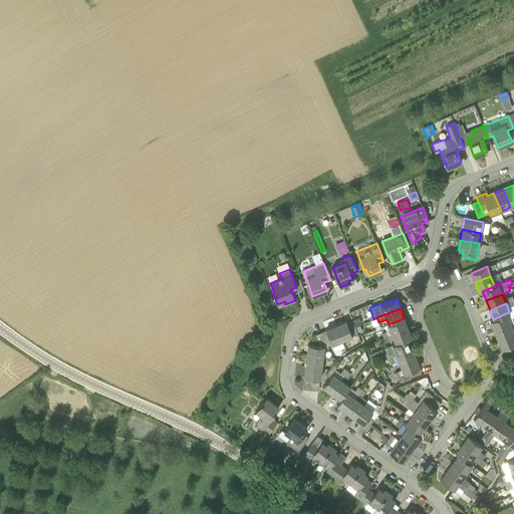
[(494,330),(510,323),(506,313),(493,319),(490,320),(494,330)]
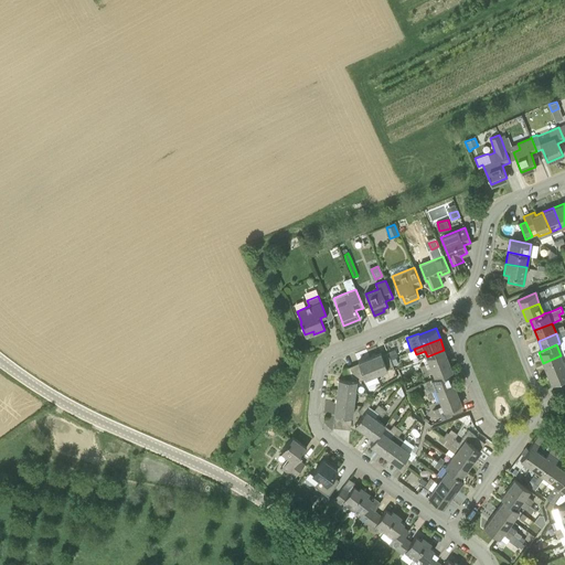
[(427,356),(432,366),(448,360),(444,350),(427,356)]
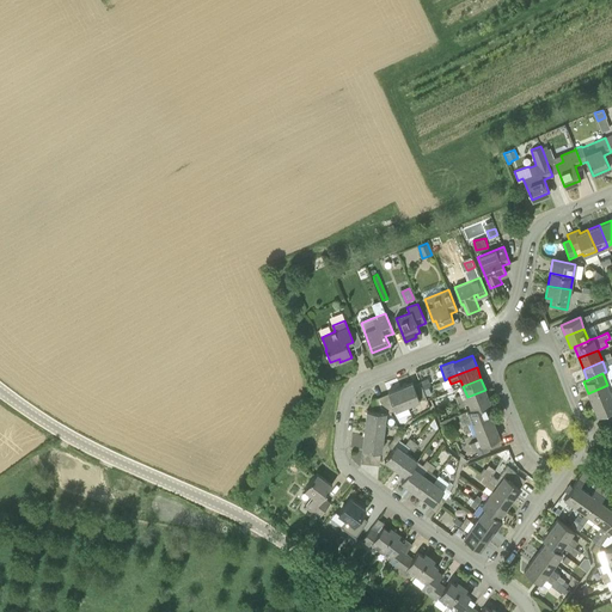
[(412,383),(401,387),(407,404),(420,399),(426,397),(423,391),(417,393),(412,383)]
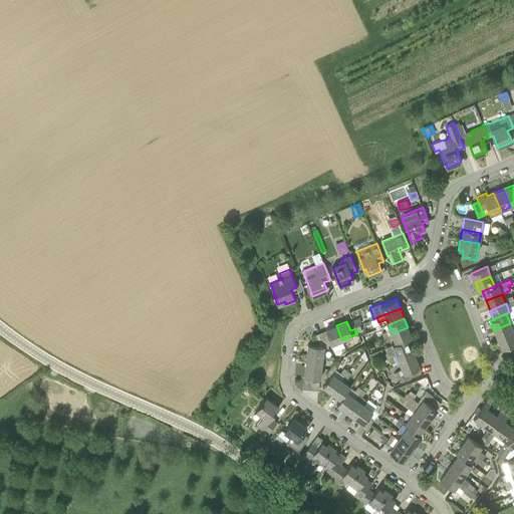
[(498,339),(513,333),(512,328),(513,326),(513,321),(513,322),(510,323),(494,330),(498,339)]
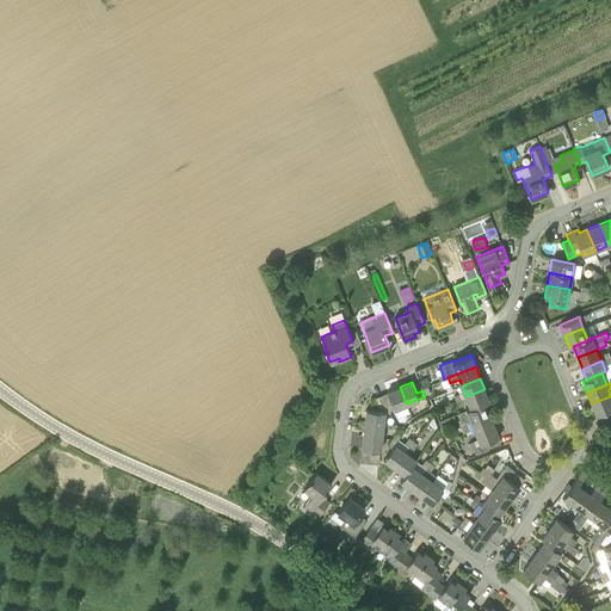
[(394,409),(406,403),(400,387),(387,392),(392,402),(378,408),(384,412),(384,411),(388,412),(394,408),(394,409)]
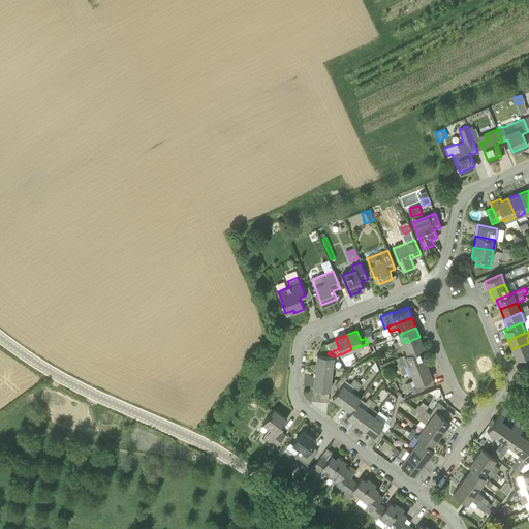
[(424,347),(419,337),(404,343),(407,352),(407,353),(421,348),(424,347)]
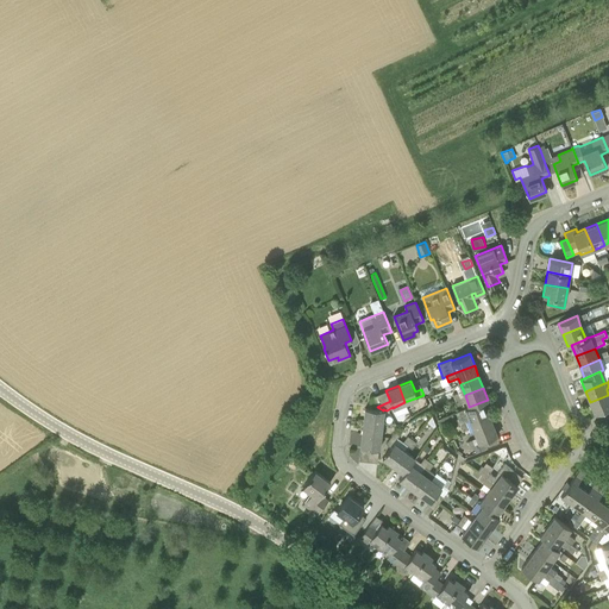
[(608,394),(608,395),(590,402),(595,414),(608,407),(608,394)]
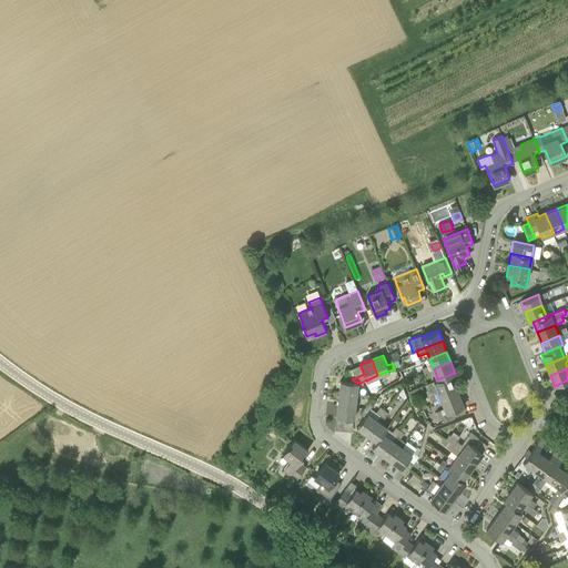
[(455,385),(452,374),(437,379),(437,378),(425,384),(429,395),(435,393),(434,393),(438,392),(455,385)]
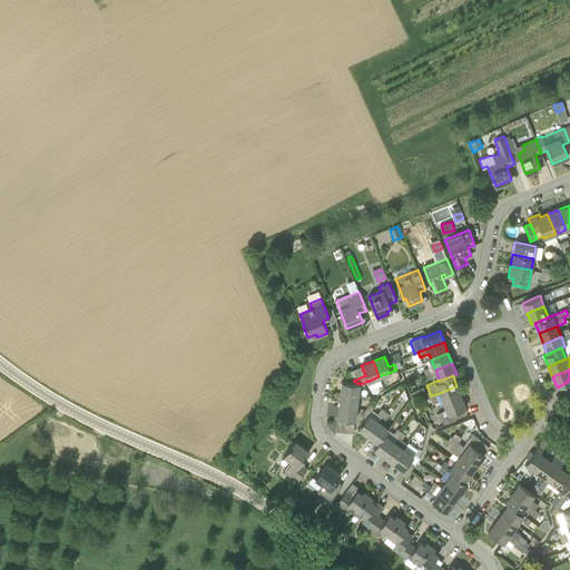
[(357,395),(359,384),(353,381),(353,383),(342,382),(340,394),(357,395)]
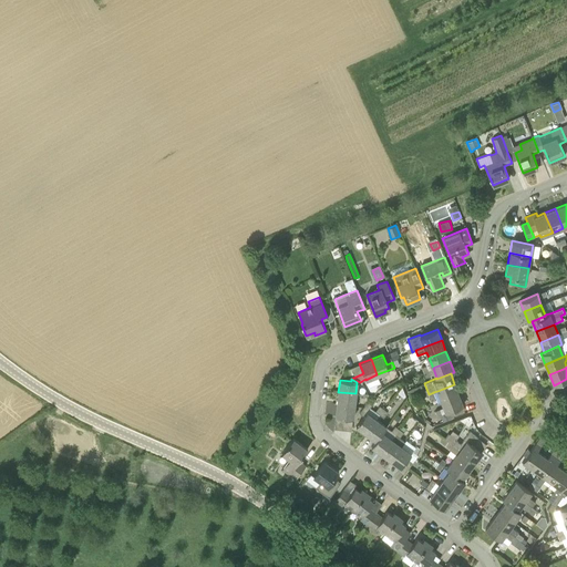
[(454,384),(437,391),(440,395),(442,401),(459,394),(454,384)]
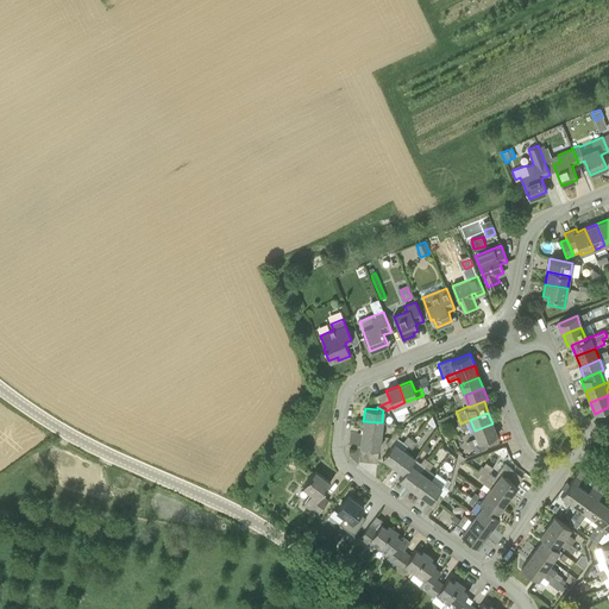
[(381,435),(382,422),(363,421),(362,434),(381,435)]
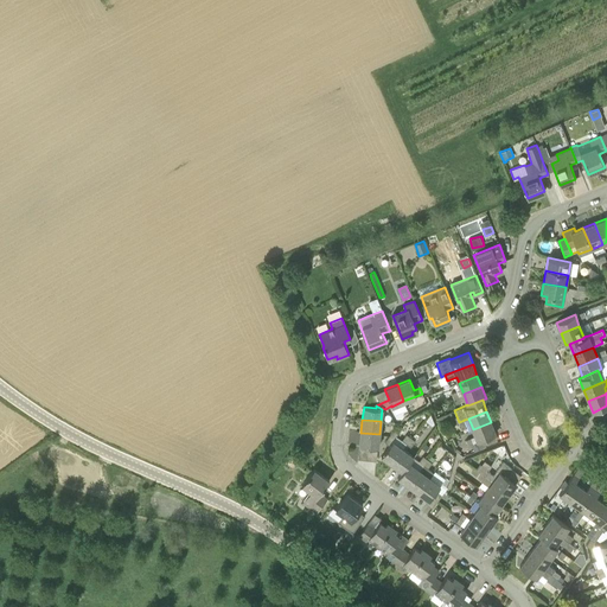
[(473,429),(475,436),(478,441),(483,439),(496,434),(491,422),(473,429)]
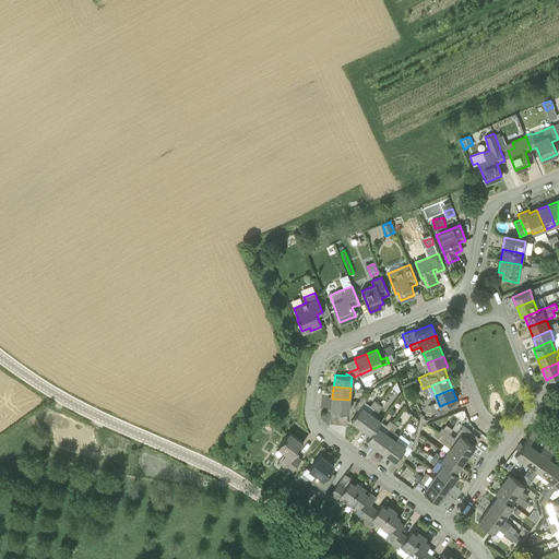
[(358,411),(361,406),(365,401),(367,400),(367,399),(363,396),(354,407),(358,411)]
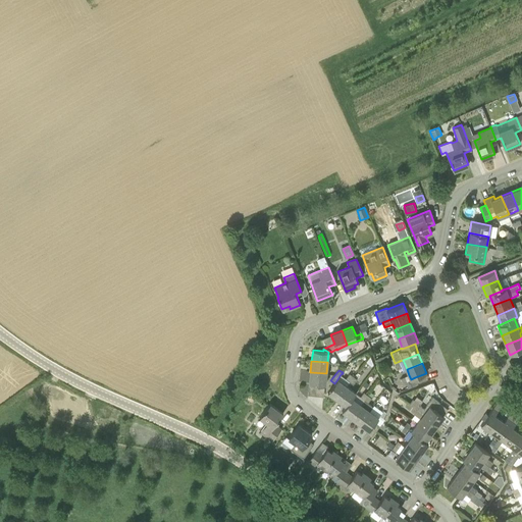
[(325,384),(326,373),(310,372),(309,383),(325,384)]
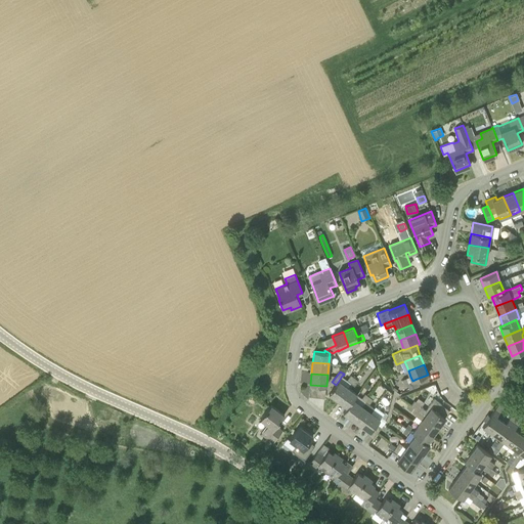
[(417,379),(412,381),(408,382),(406,383),(408,390),(420,386),(419,384),(417,379)]
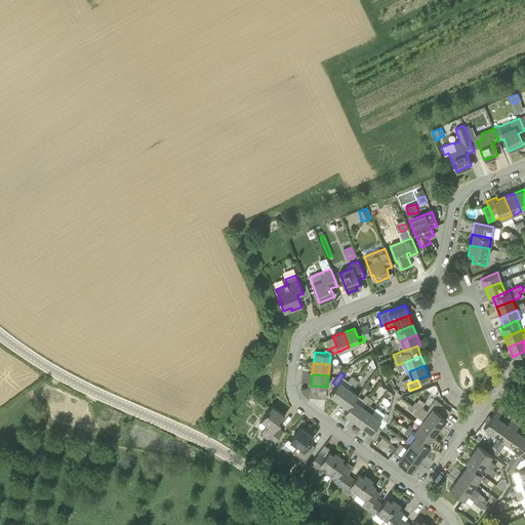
[(348,388),(339,381),(336,386),(329,395),(338,401),(348,388)]
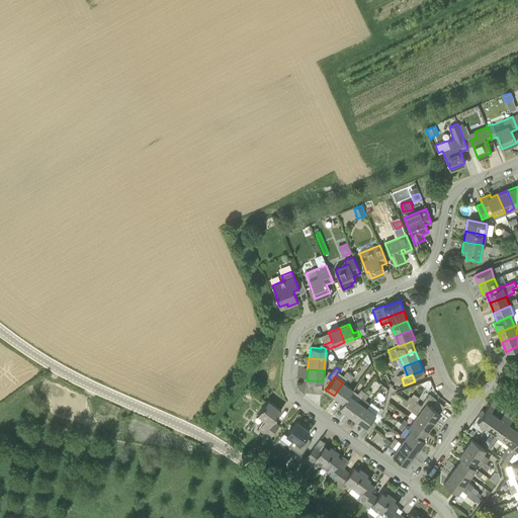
[(353,390),(343,382),(334,396),(343,403),(349,395),(353,390)]
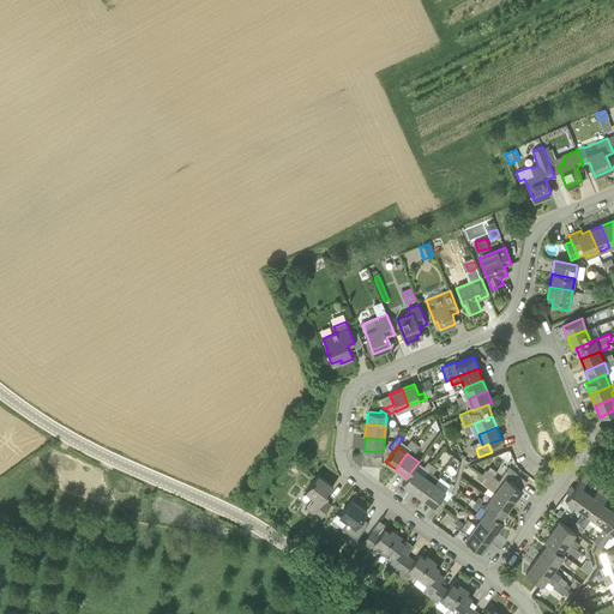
[(413,491),(422,499),(434,483),(438,477),(433,474),(437,468),(433,464),(428,470),(425,475),(413,491)]
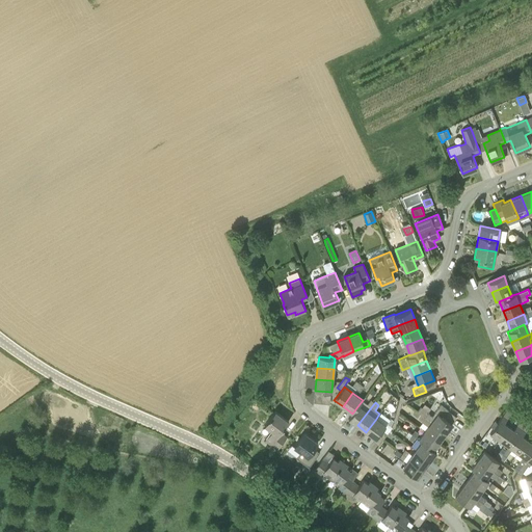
[(432,416),(428,413),(422,407),(419,413),(446,432),(452,424),(443,417),(448,410),(441,404),(432,416)]
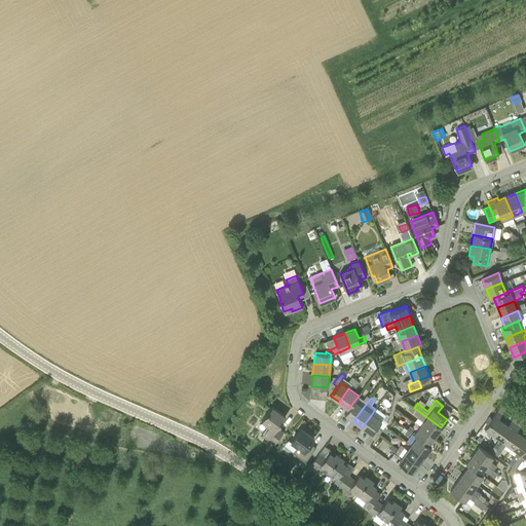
[(353,420),(364,407),(360,404),(354,401),(348,409),(344,413),(353,420)]
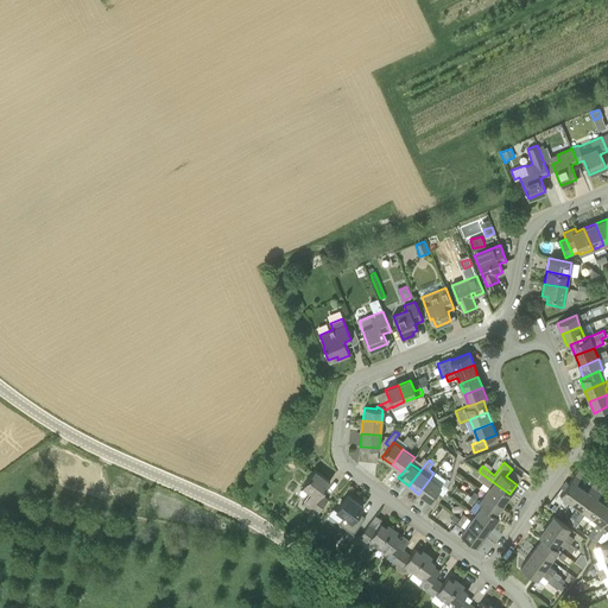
[(330,481),(315,469),(302,486),(311,492),(303,502),(317,513),(327,499),(321,494),(330,481)]
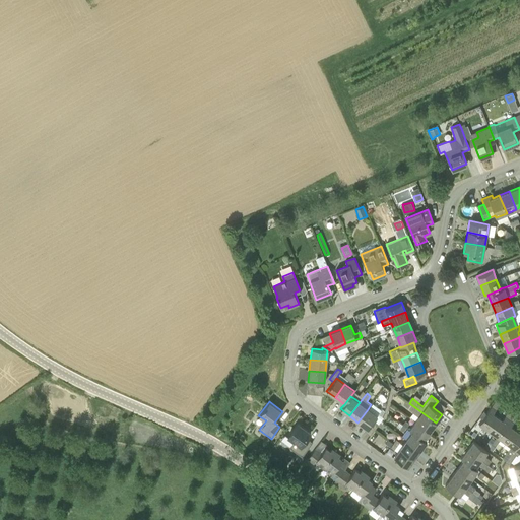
[(418,416),(415,420),(430,431),(436,423),(409,403),(407,402),(405,406),(412,411),(418,416)]
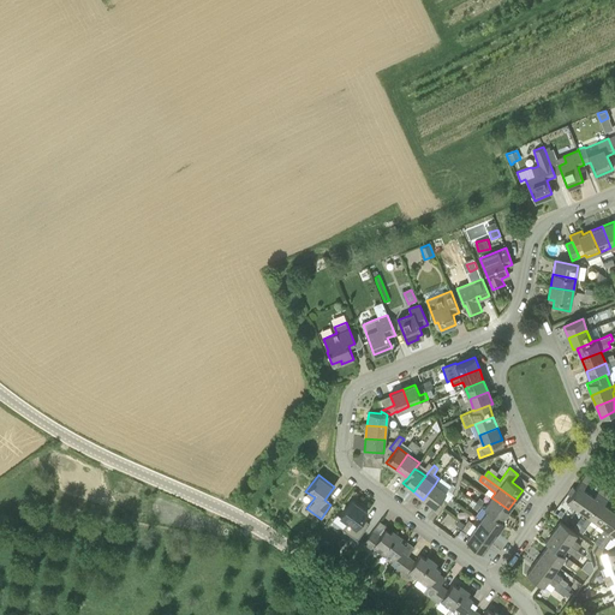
[(435,484),(423,500),(434,508),(439,502),(445,507),(448,501),(453,494),(452,493),(455,487),(452,484),(451,485),(440,477),(439,478),(435,484)]
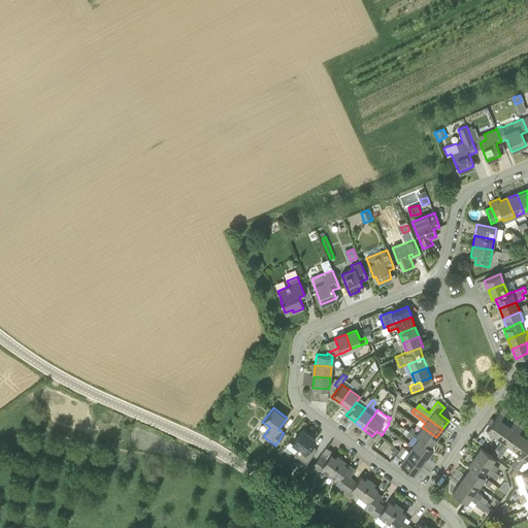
[(487,429),(496,436),(505,423),(500,420),(503,416),(498,413),(494,420),(491,418),(488,424),(490,425),(487,429)]
